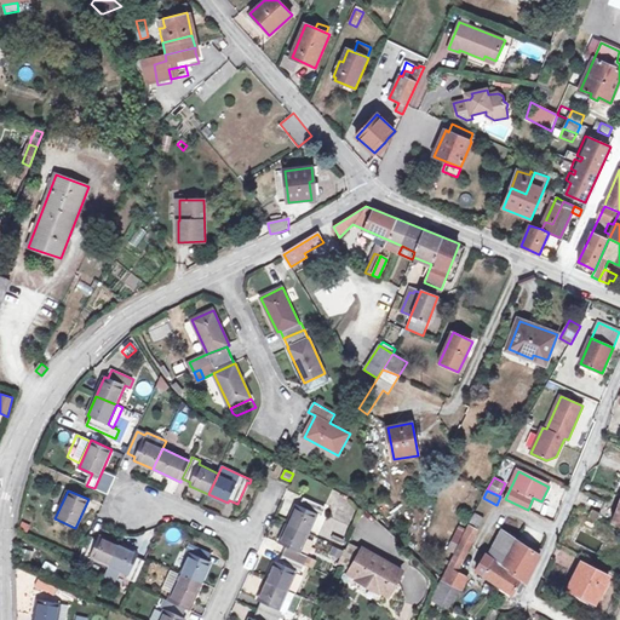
[(297,504),(288,523),(309,533),(319,514),(322,515),(326,507),(304,498),(300,505),(297,504)]
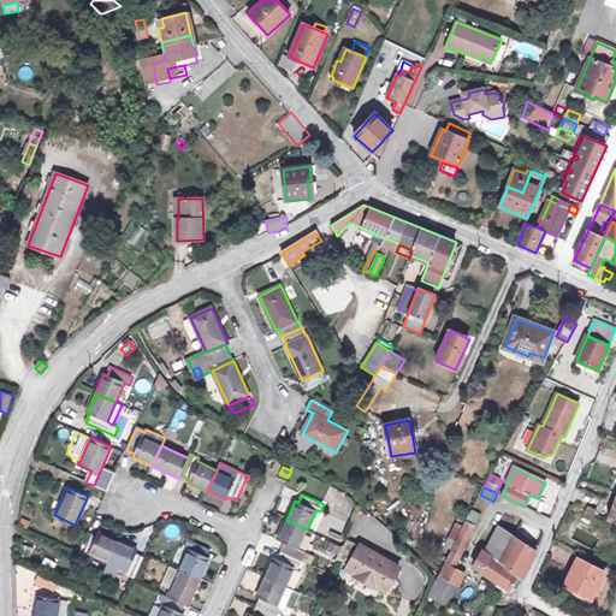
[(593,517),(596,510),(588,508),(591,504),(575,497),(572,505),(587,511),(586,514),(593,517)]
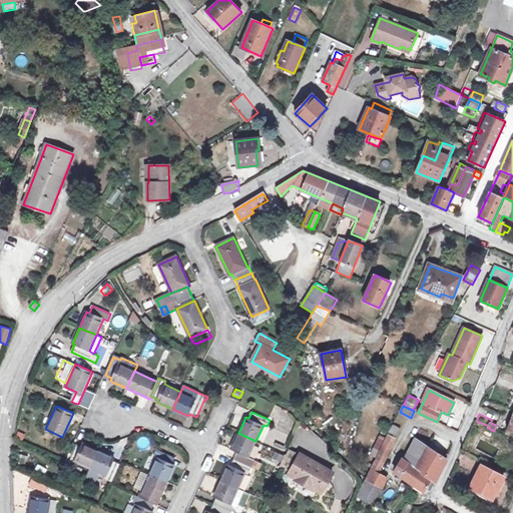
[(401,429),(394,425),(389,436),(396,439),(401,429)]
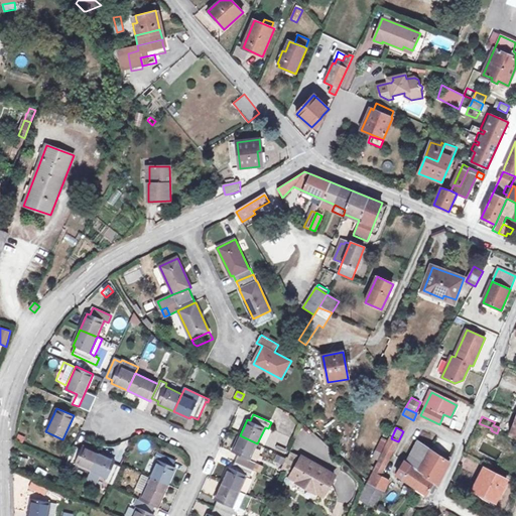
[(250,460),(257,443),(240,435),(233,452),(239,455),(236,462),(254,470),(261,473),(264,467),(257,463),(250,460)]
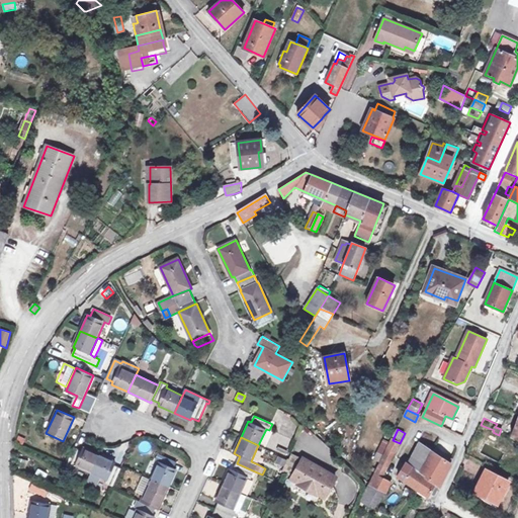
[(385,453),(391,443),(384,440),(378,451),(384,455),(385,453)]
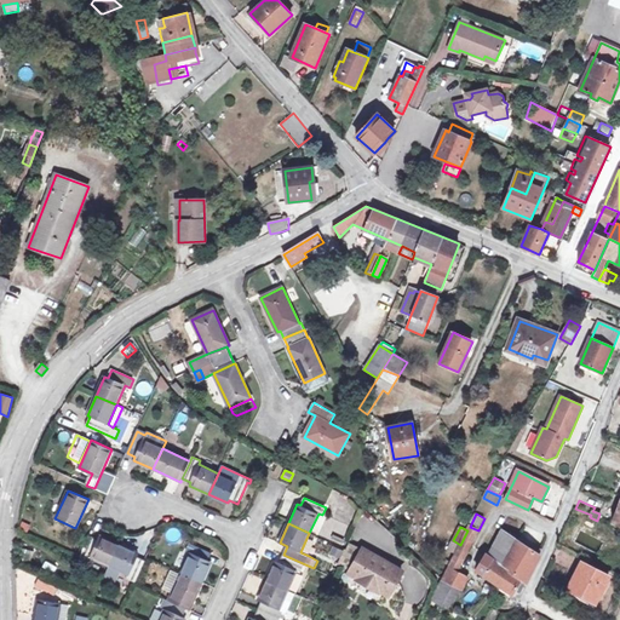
[(478,530),(470,527),(468,530),(461,543),(471,546),(478,530)]
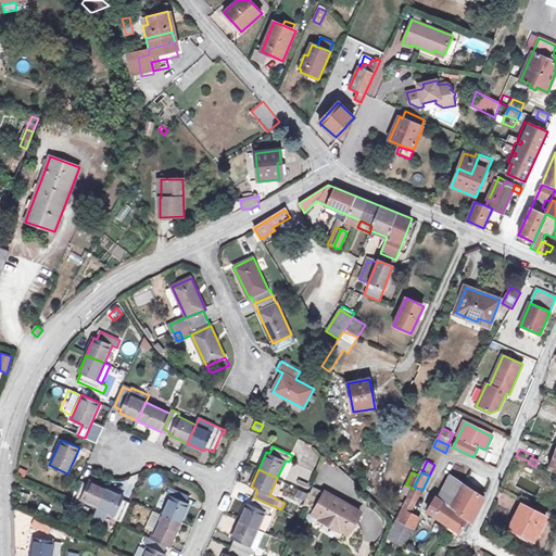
[(463,483),(451,476),(442,491),(454,498),(463,483)]
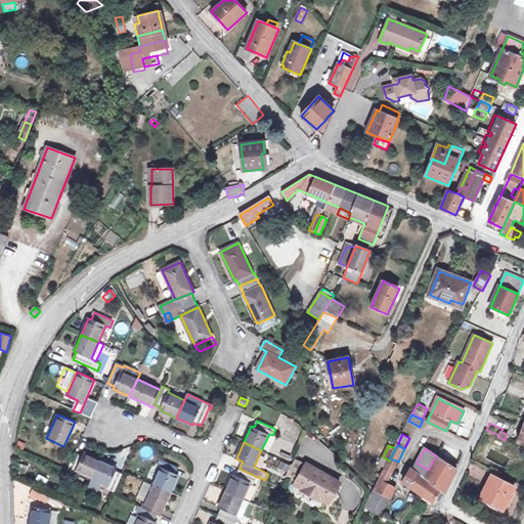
[(76,471),(92,478),(100,461),(84,453),(83,455),(76,452),(68,471),(75,474),(76,471)]
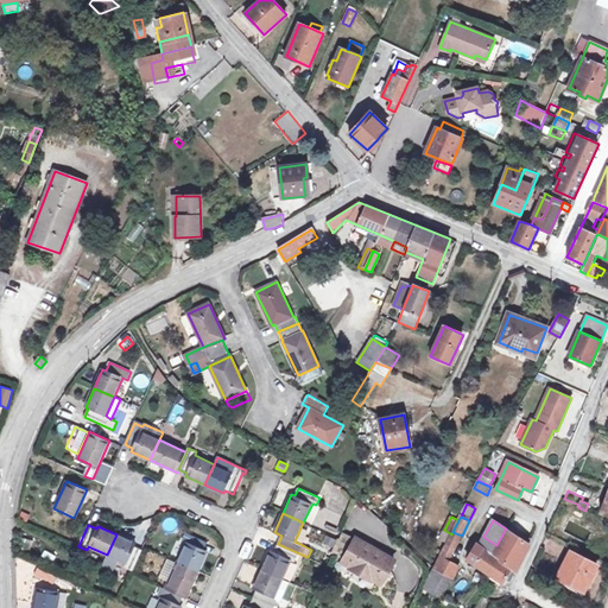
[(303,525),(297,538),(320,548),(325,533),(303,525)]
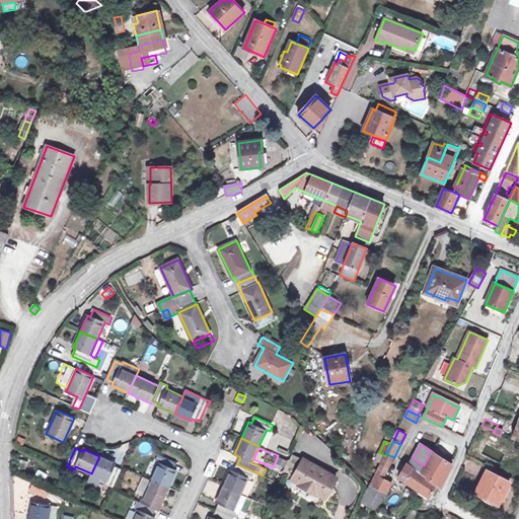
[(452,465),(432,451),(424,465),(423,466),(431,471),(429,474),(432,476),(430,479),(441,488),(452,465)]
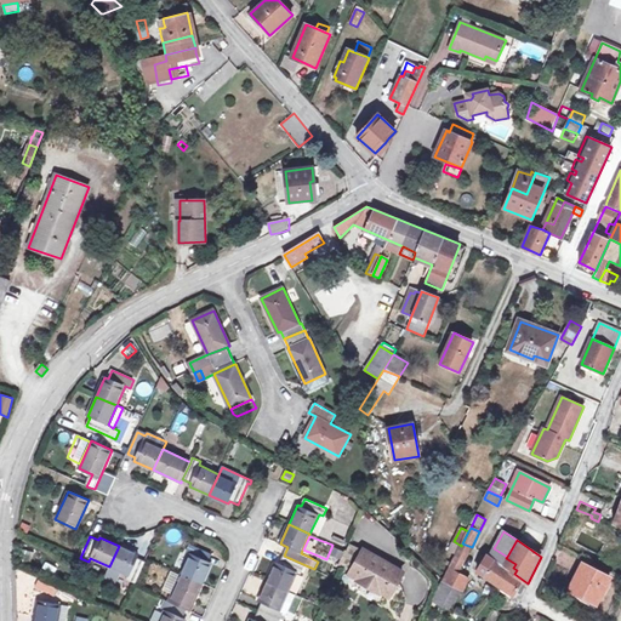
[(364,550),(351,543),(340,567),(352,573),(364,550)]
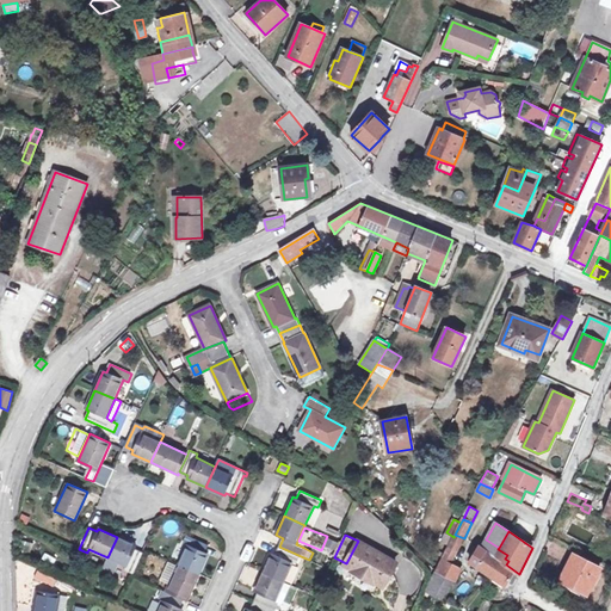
[(464,538),(455,535),(454,537),(427,591),(442,598),(445,591),(448,591),(452,580),(456,581),(462,569),(450,565),(464,538)]
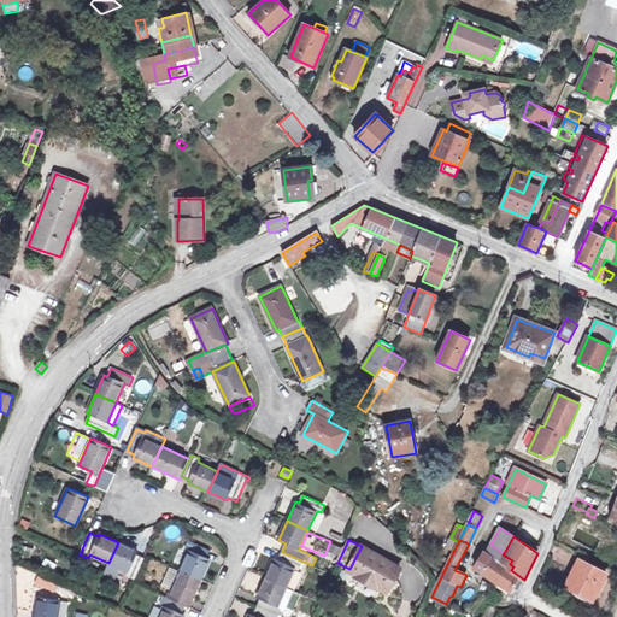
[(189,551),(181,570),(201,580),(210,560),(206,558),(210,551),(189,541),(186,548),(189,551)]
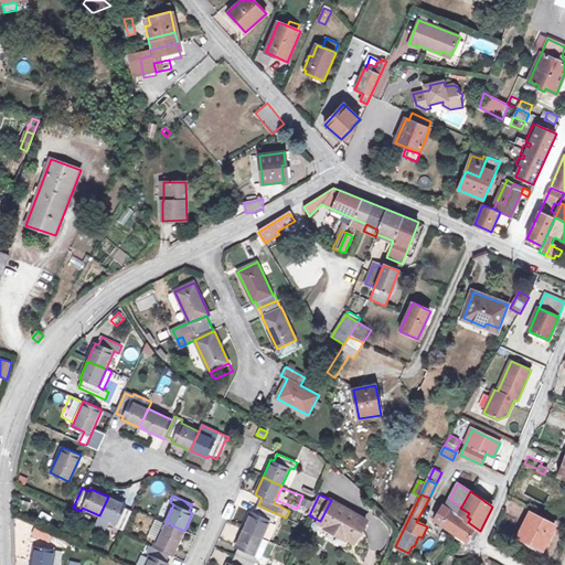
[(125,508),(126,504),(108,497),(99,515),(95,525),(105,530),(109,520),(117,523),(116,526),(124,531),(132,511),(125,508)]
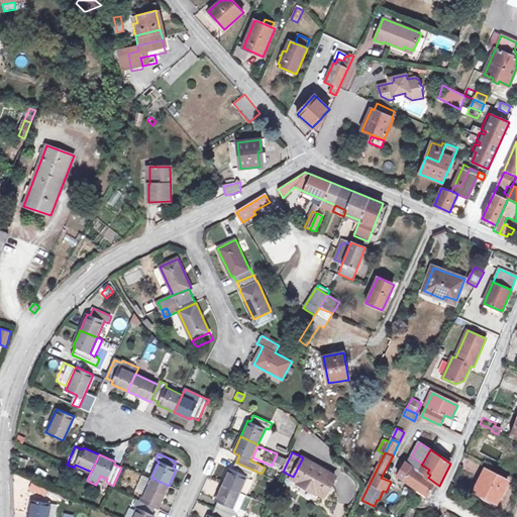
[(283,467),(286,458),(277,455),(274,463),(283,467)]
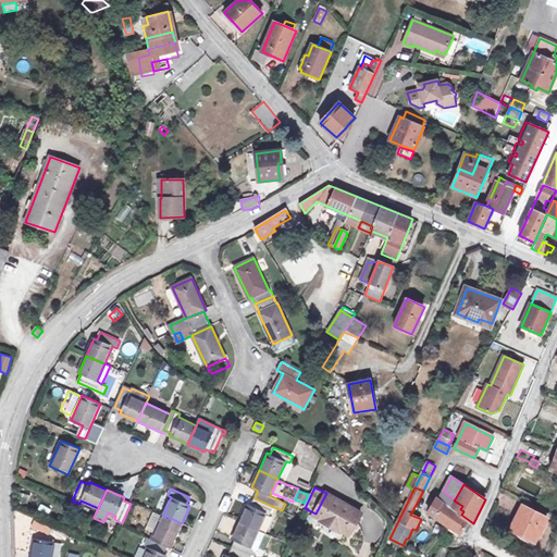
[(361,514),(326,493),(316,514),(314,515),(322,520),(321,521),(341,532),(342,531),(349,535),(361,514)]
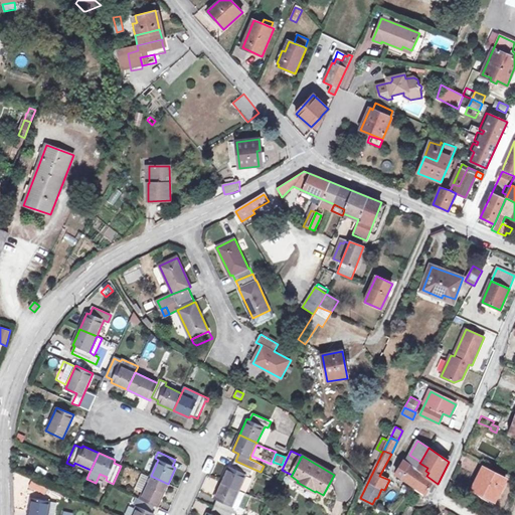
[(396,474),(414,486),(422,473),(415,469),(418,464),(408,458),(406,462),(403,460),(396,474)]
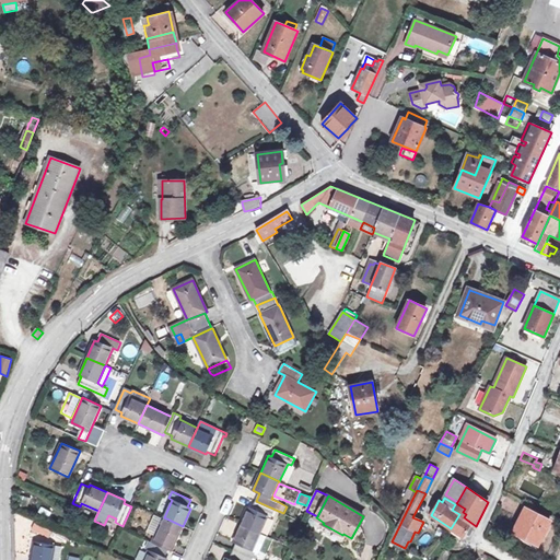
[(249,508),(242,525),(260,534),(269,515),(272,517),(276,510),(256,501),(253,509),(249,508)]
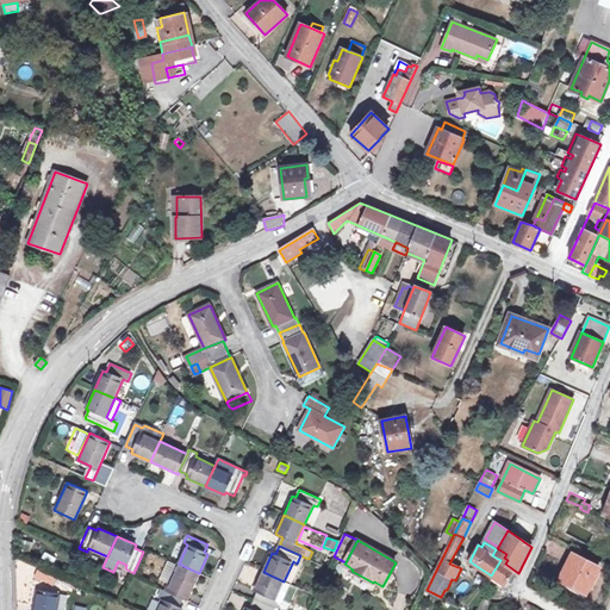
[(511,584),(518,573),(505,564),(508,560),(504,558),(506,554),(497,548),(496,549),(492,555),(500,560),(491,576),(505,585),(506,582),(511,584)]
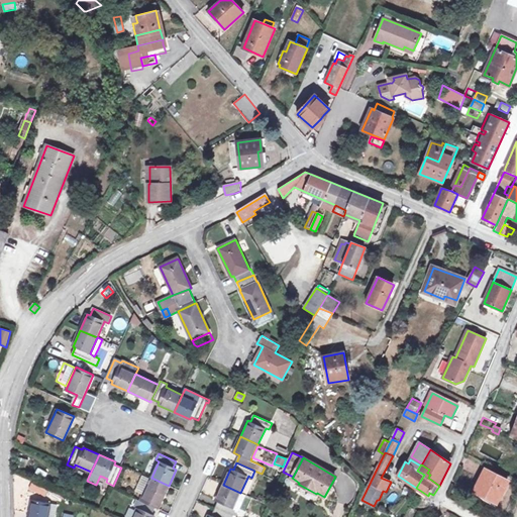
[(497,503),(508,481),(486,469),(474,492),(497,503)]
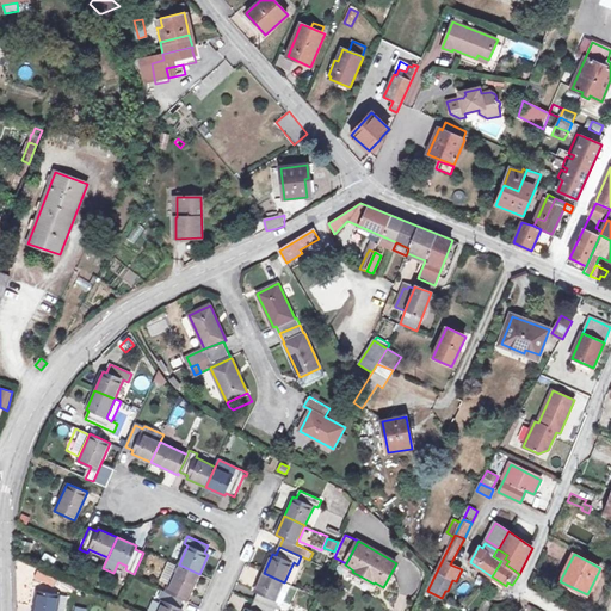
[(178,566),(168,562),(160,580),(170,585),(178,566)]
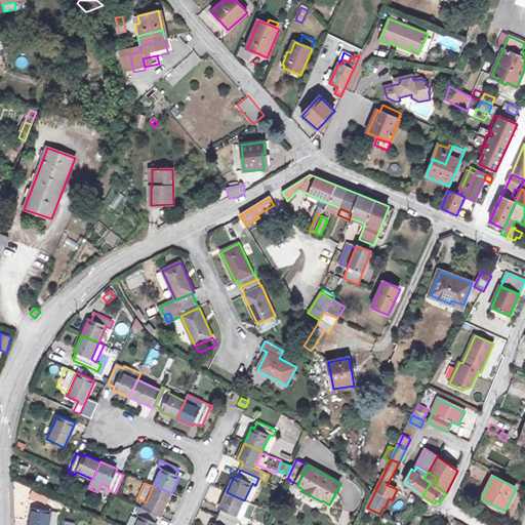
[(146,502),(143,509),(158,516),(160,517),(171,493),(154,485),(153,486),(146,502)]
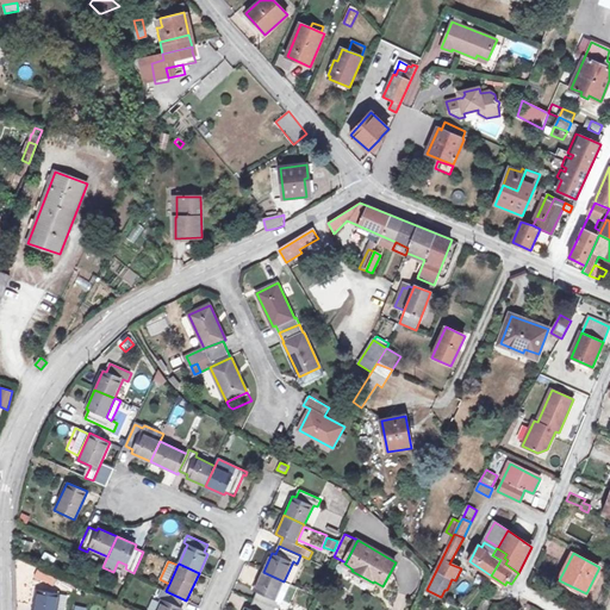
[(242,565),(237,583),(254,586),(259,568),(242,565)]
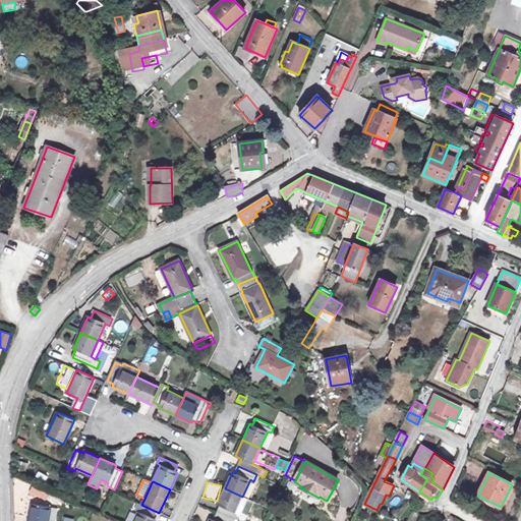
[(37,494),(63,505),(66,499),(40,486),(37,494)]
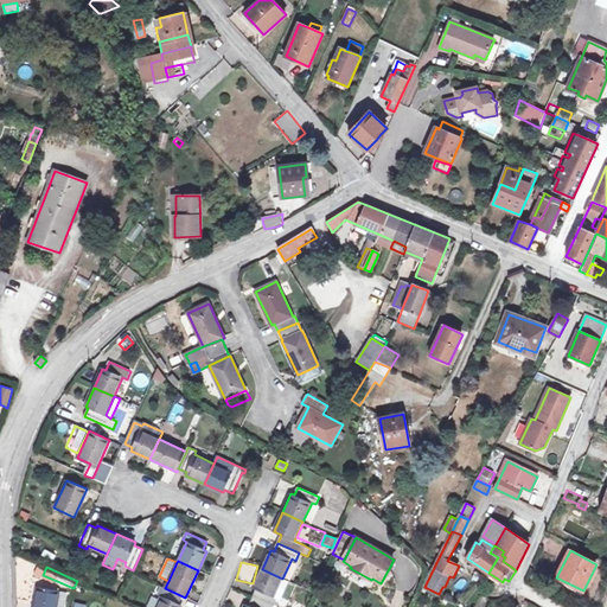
[(274,596),(282,579),(262,569),(254,588),(256,589),(253,598),(274,606),(278,599),(274,596)]
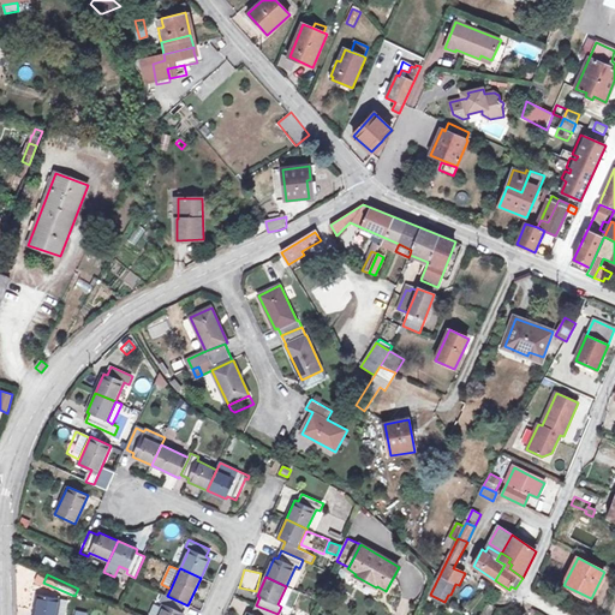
[(285,608),(293,589),(286,586),(278,604),(281,607),(285,608)]
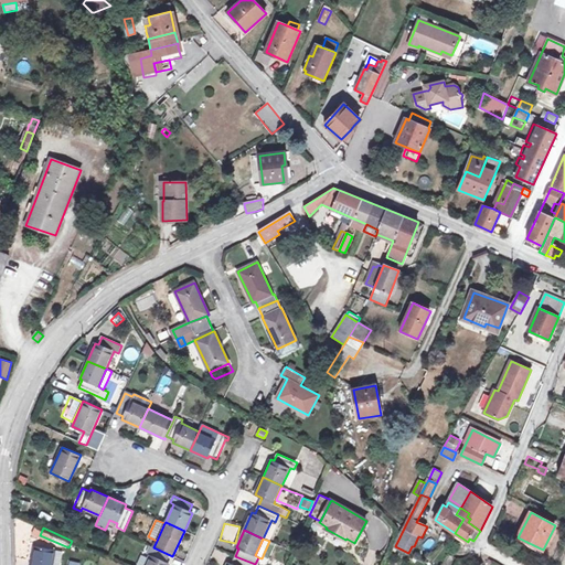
[(34,546),(31,564),(52,564),(55,550),(34,546)]
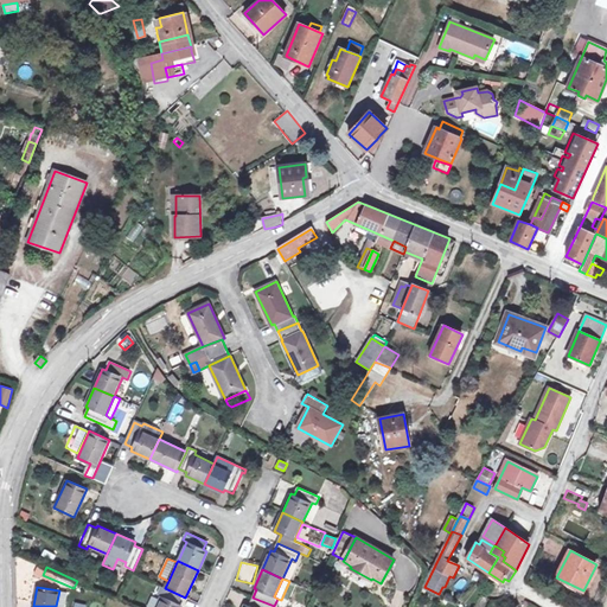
[(163,596),(157,606),(181,606),(183,606),(179,605),(183,596),(165,588),(163,587),(158,594),(163,596)]
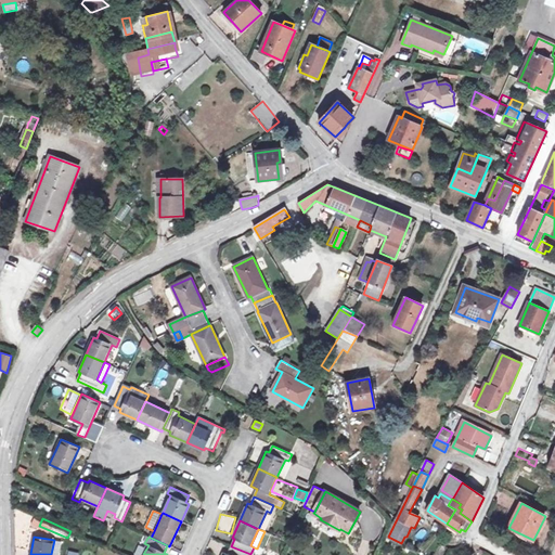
[(59,554),(62,541),(54,540),(51,554),(59,554)]
